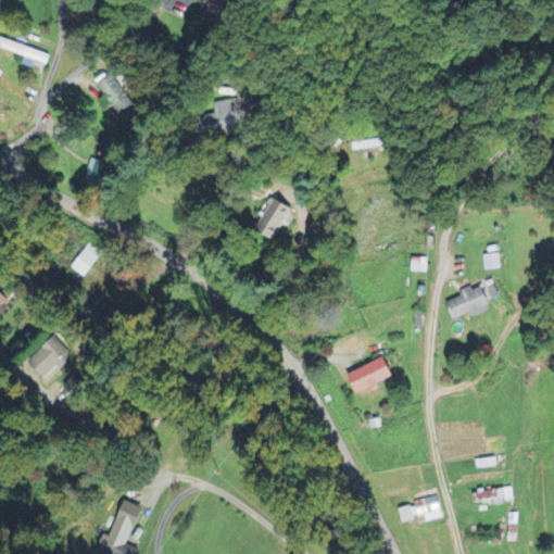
[(216,26),(238,11),(230,0),(204,0),(212,10),(206,13),(216,26)]
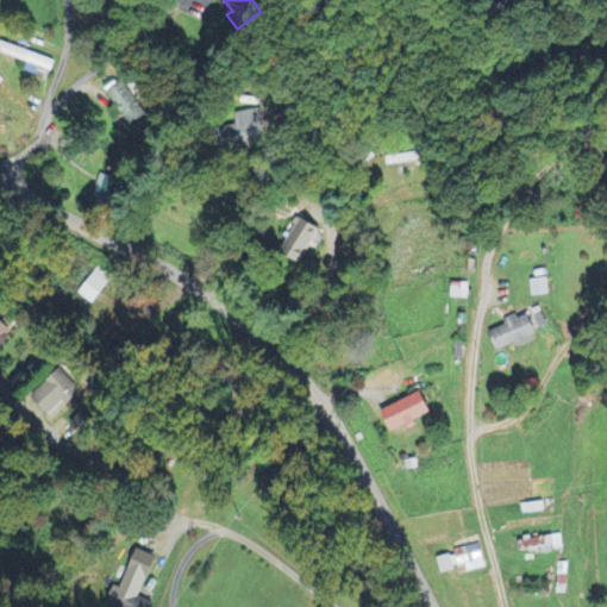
[(52,60),(12,45),(8,55),(27,62),(25,70),(47,77),(52,60)]
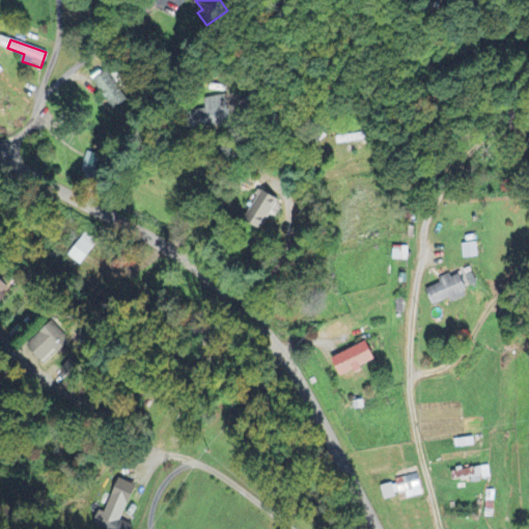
[(126,101),(102,64),(88,74),(112,109),(126,101)]
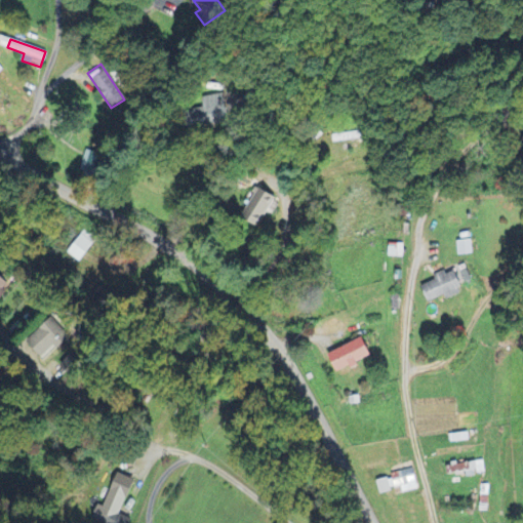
[(262,226),(273,192),(255,186),(244,220),(262,226)]
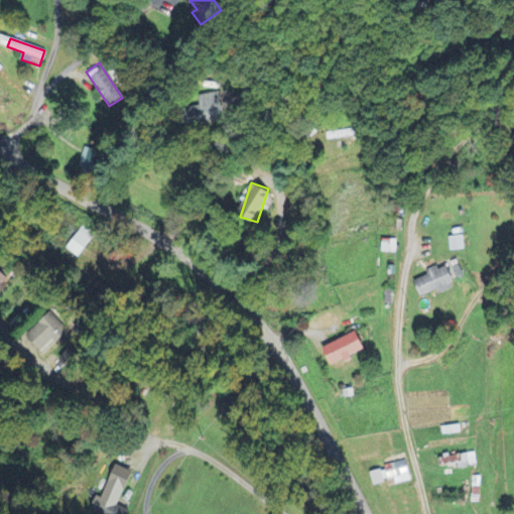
[(94,234),(82,226),(65,247),(77,256),(94,234)]
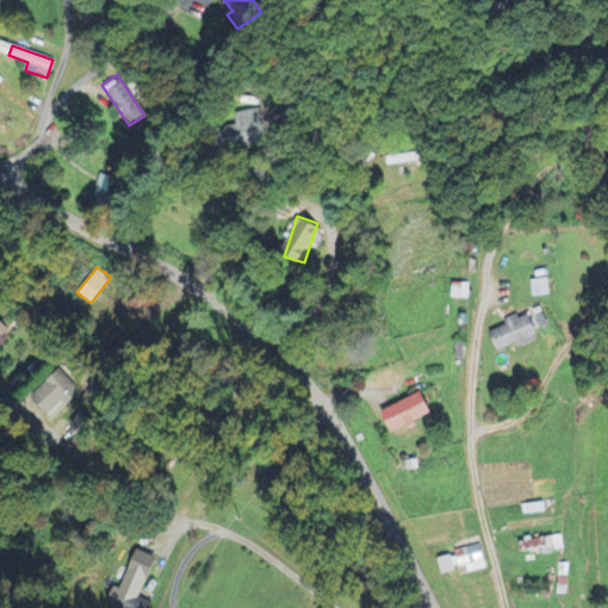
[(529,296),(548,295),(546,277),(528,279),(529,296)]
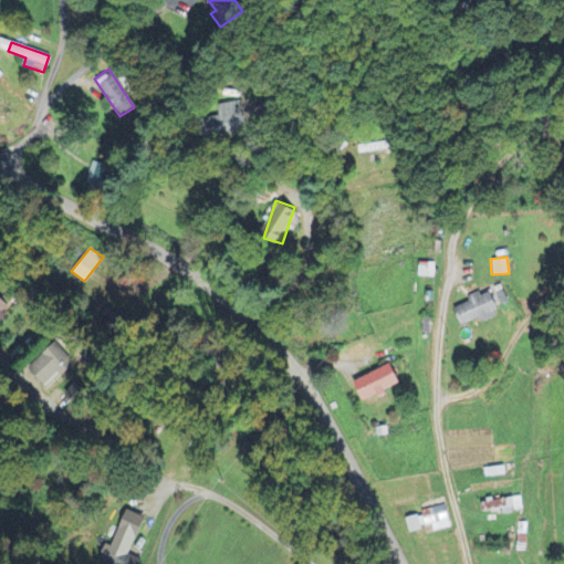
[(434,275),(435,262),(419,261),(418,275),(434,275)]
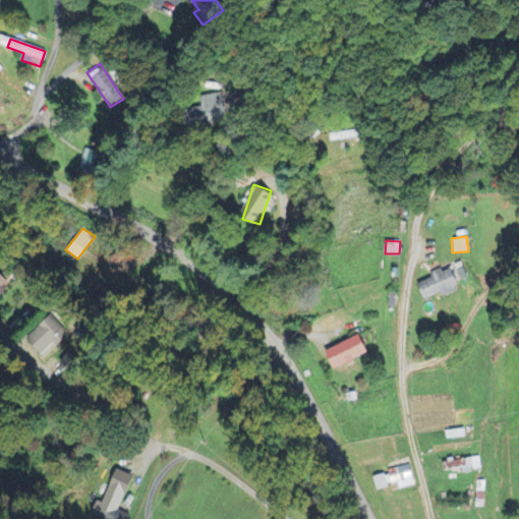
[(418,283),(425,299),(442,292),(444,295),(458,290),(457,285),(468,280),(462,265),(443,273),(441,268),(429,272),(431,277),(418,283)]
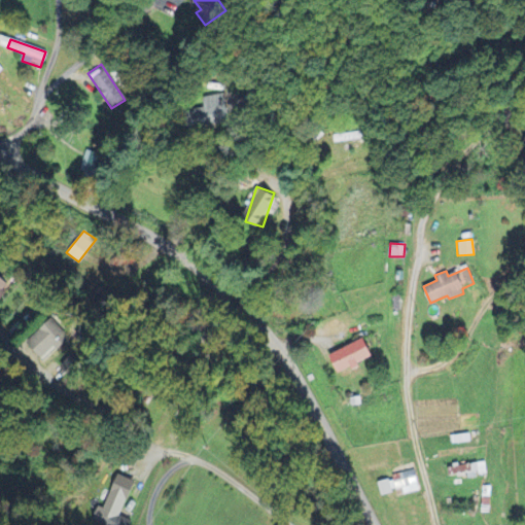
[(0,293),(8,285),(0,277),(0,293)]
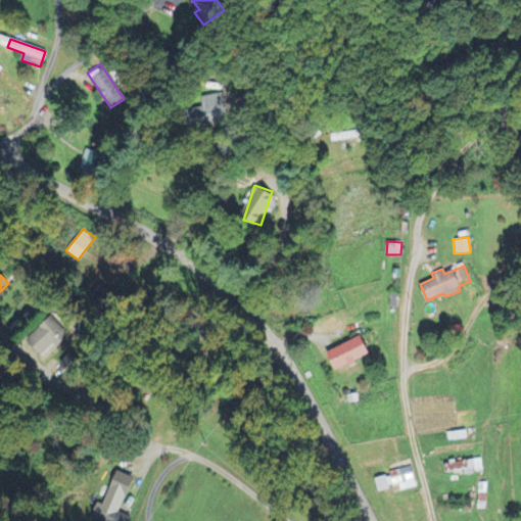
[(371,353),(362,335),(328,351),(336,370),(371,353)]
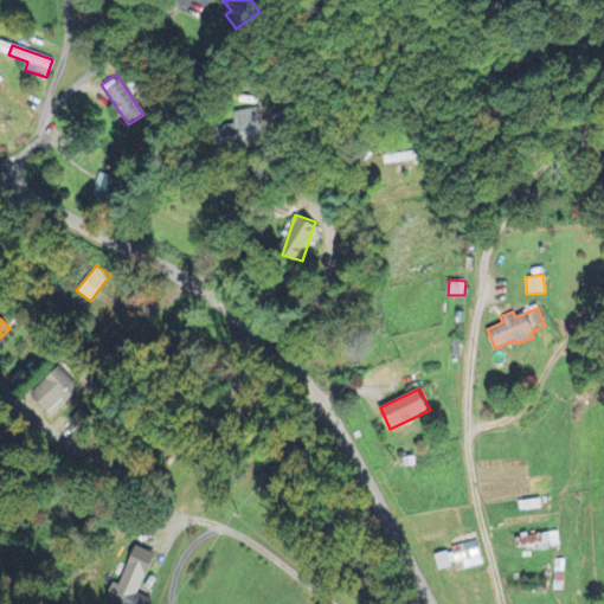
[(538,545),(539,548),(560,544),(558,528),(522,537),(525,547),(538,545)]
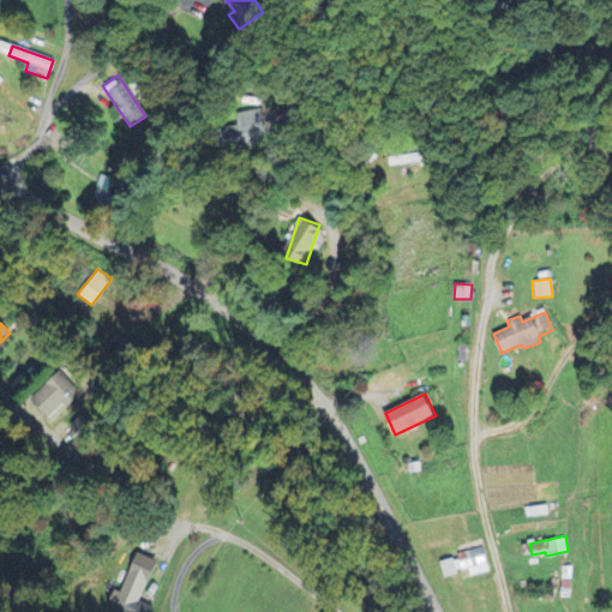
[(487,567),(484,547),(456,553),(457,558),(439,562),(442,575),(487,567)]
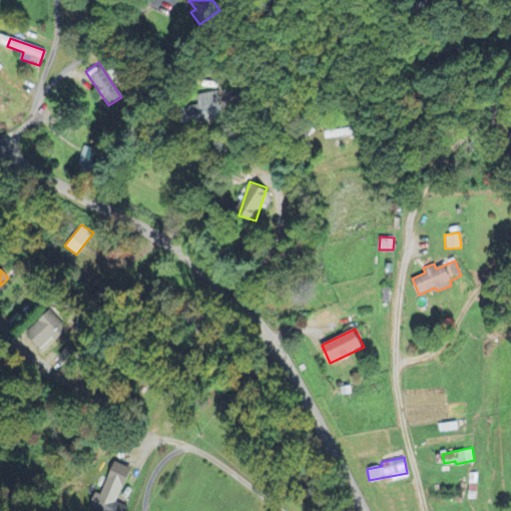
[(95,499),(112,508),(132,469),(115,460),(95,499)]
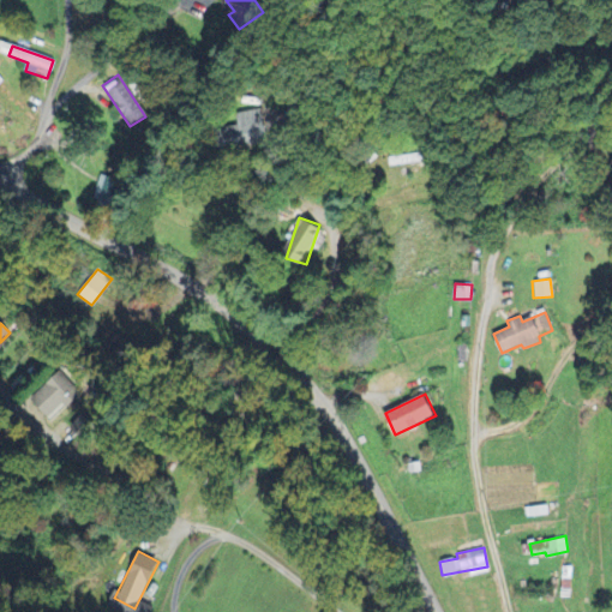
[(570,575),(575,575),(575,565),(561,565),(562,594),(570,593),(570,575)]
